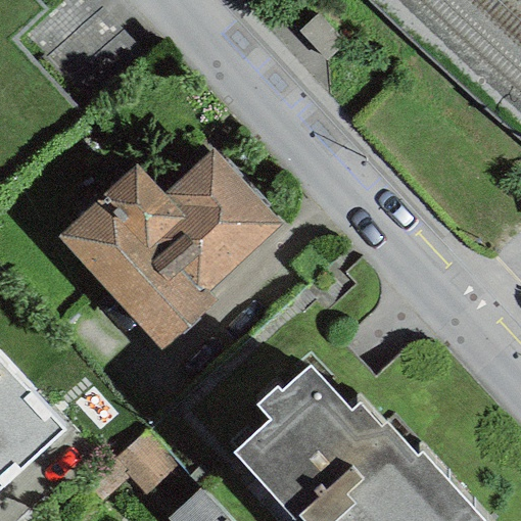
[(136,166),(60,235),(160,344),(210,299),(202,290),(277,223),(212,153),(164,197),(136,166)]
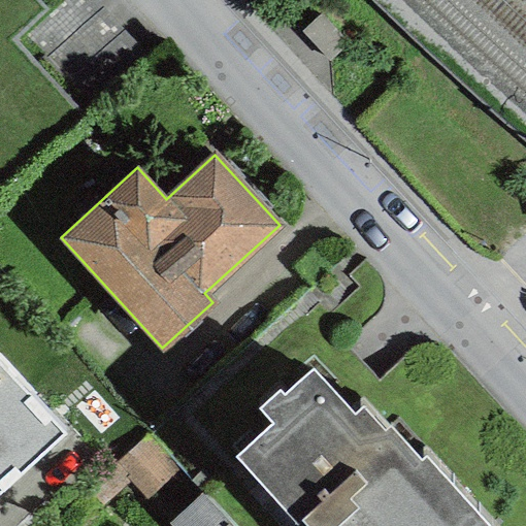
[(0,494),(68,434),(1,362),(0,363),(0,494)]
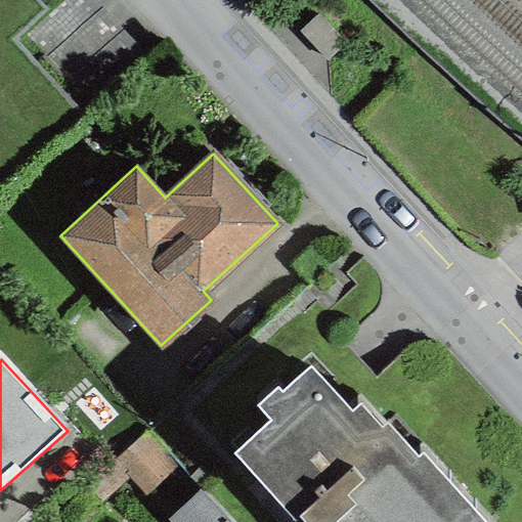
[(437,521),(466,496),(423,449),(419,453),(388,420),(383,425),(360,400),(352,407),(311,362),(283,389),(278,384),(255,404),(269,420),(232,452),(295,521),(301,516),(306,521),(437,521)]
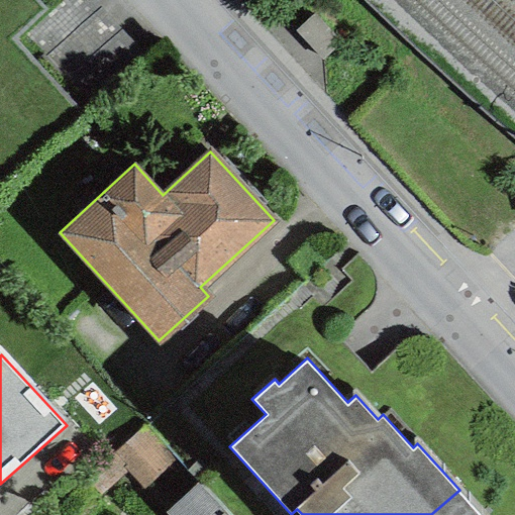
[(167,512),(199,482),(146,424),(113,454),(167,512)]
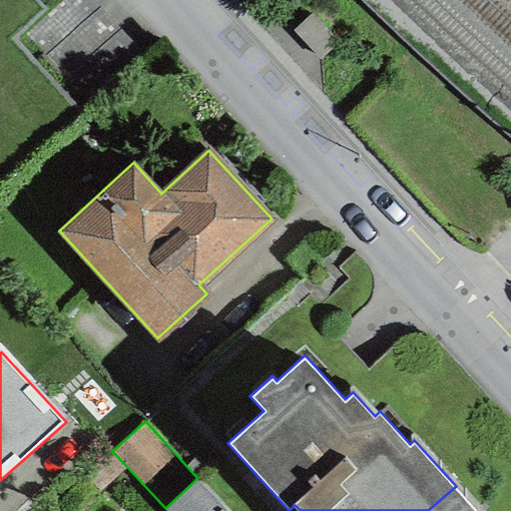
[(165,508),(167,510),(227,510),(197,478),(165,508)]
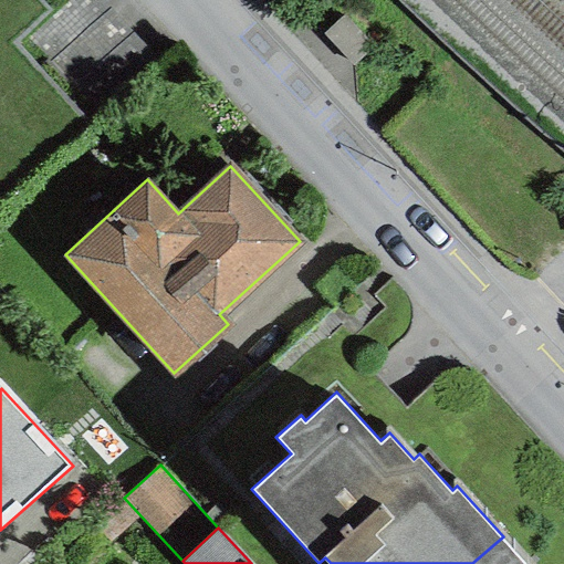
[(529,563),(503,536),(472,563),(529,563)]
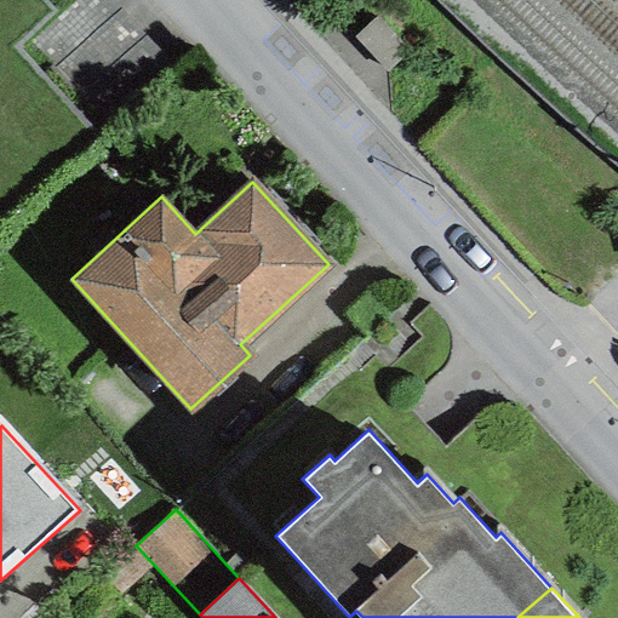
All buildings are outlined.
